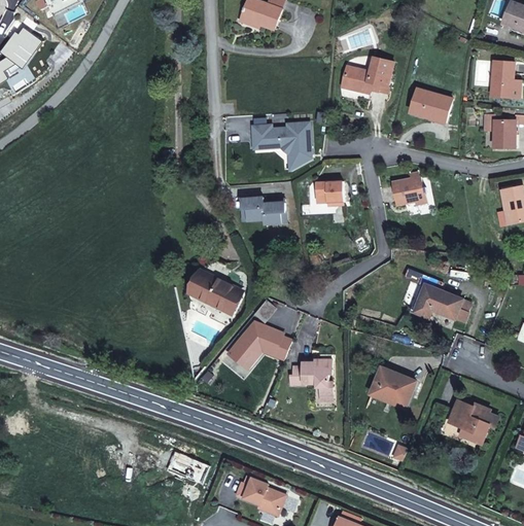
[(247,0),(241,16),(259,23),(274,28),(280,9),(265,3),(255,0),(247,0)]
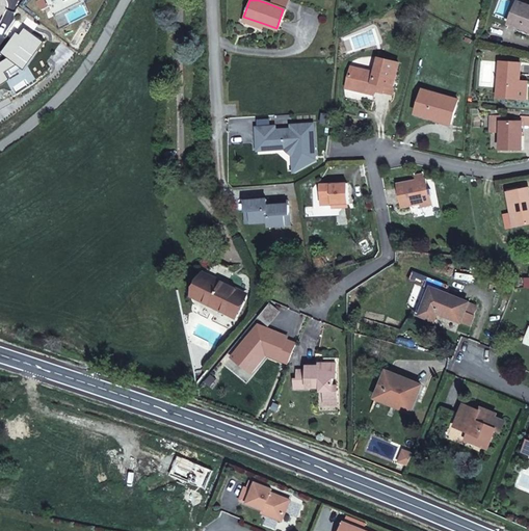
[(286,0),(268,0),(267,3),(283,9),(286,0)]
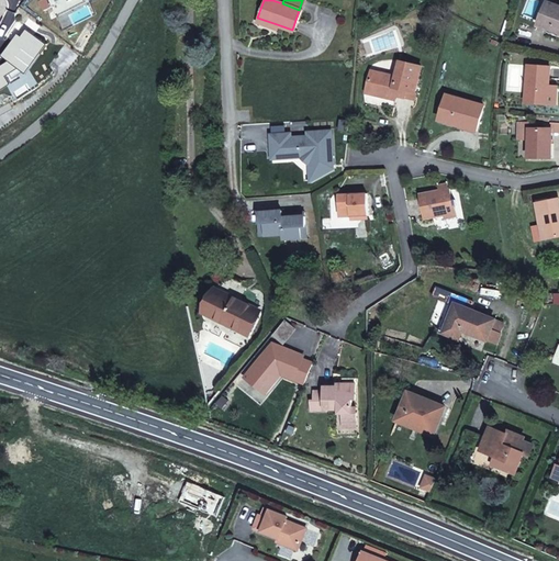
[(536,25),(558,33),(558,6),(545,1),(536,25)]
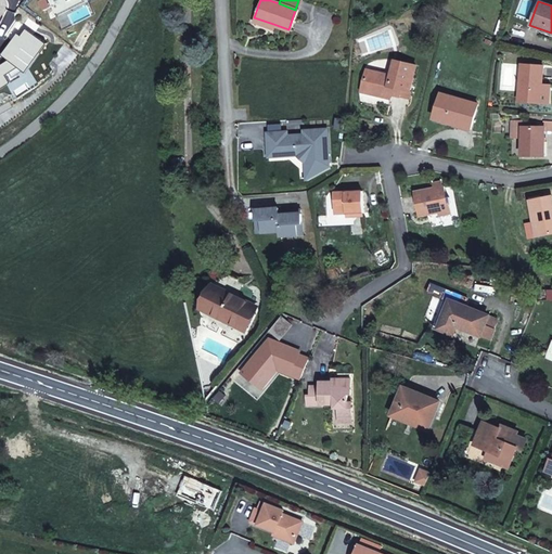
[(272,27),(273,24),(254,17),(253,21),(272,27)]
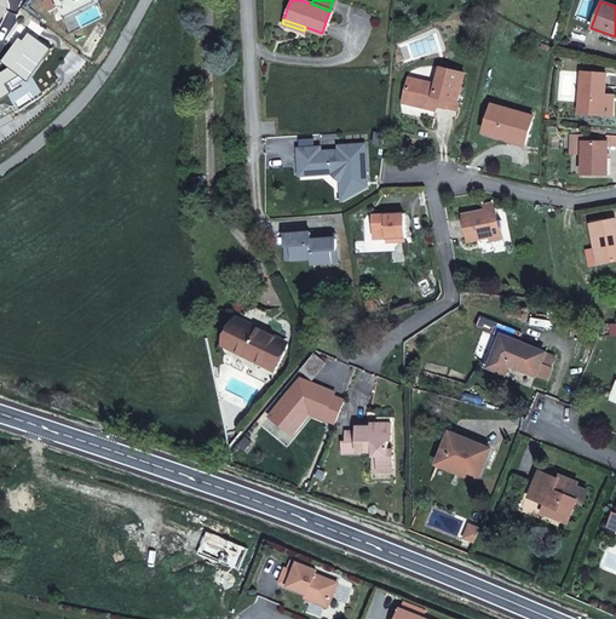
[(409,102),(432,108),(433,102),(438,103),(453,107),(461,72),(437,66),(432,82),(404,76),(401,92),(410,95),(409,102)]
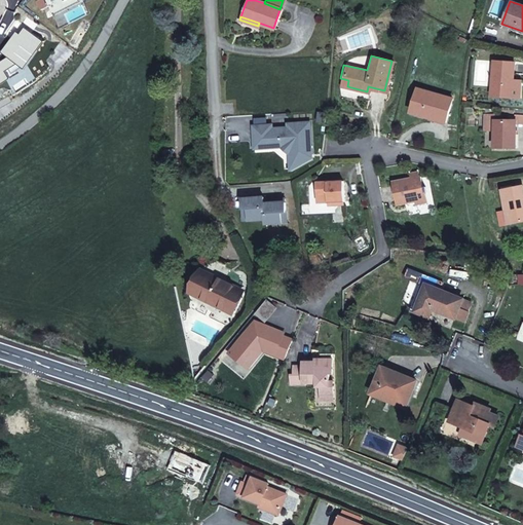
[(513,61),(491,60),(489,95),(511,96),(513,61)]
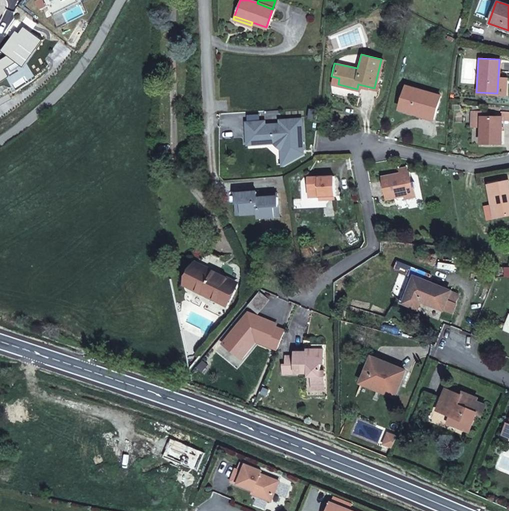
[(338,84),(339,78),(331,76),(329,82),(338,84)]
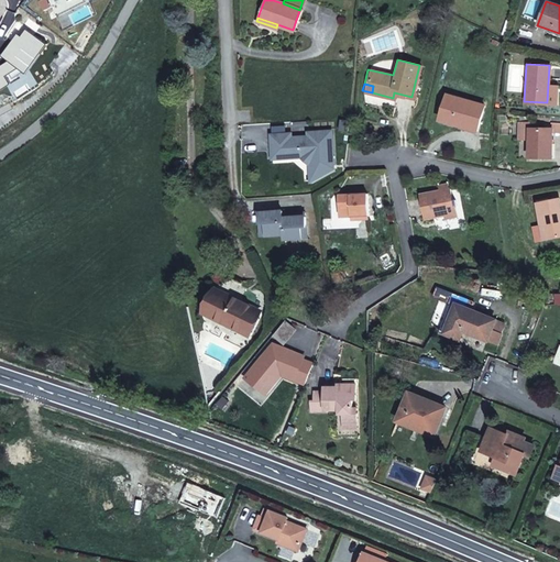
[(475,131),(482,105),(446,94),(439,117),(453,121),(453,125),(475,131)]
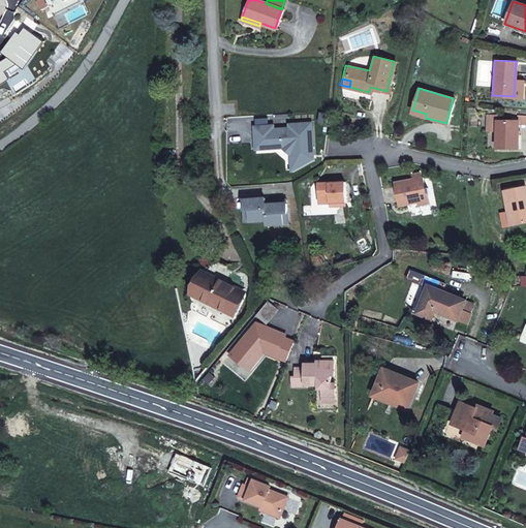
[(484,130),(494,130),(494,115),(484,115),(484,130)]
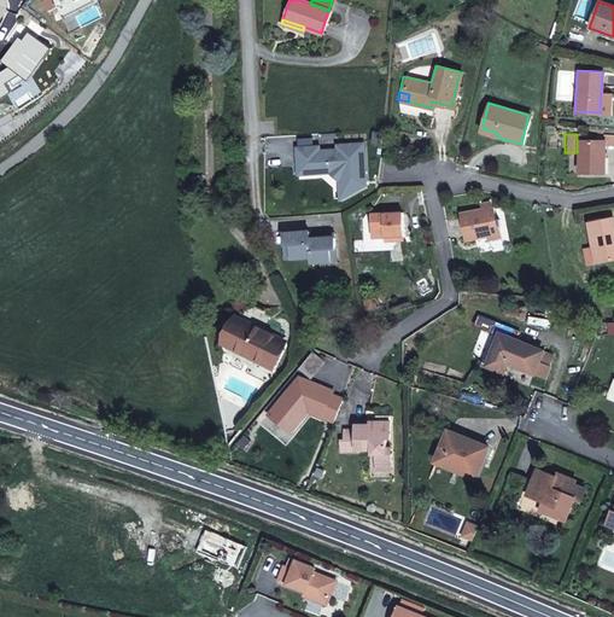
[(577,134),(577,152),(577,173),(603,173),(603,143),(603,134),(577,134)]
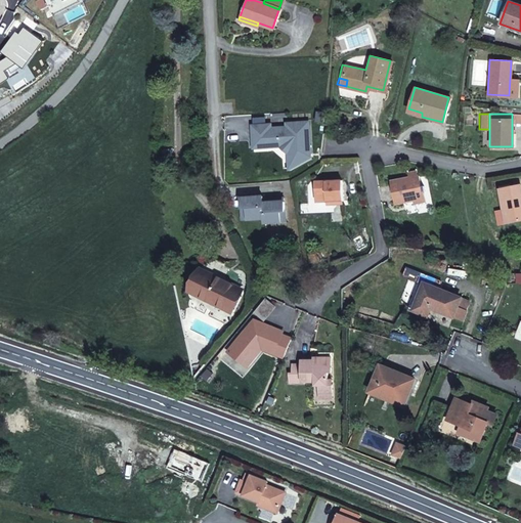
[(393,204),(411,200),(423,198),(422,191),(424,190),(423,185),(420,185),(418,174),(416,174),(415,170),(406,172),(407,177),(389,180),(393,204)]
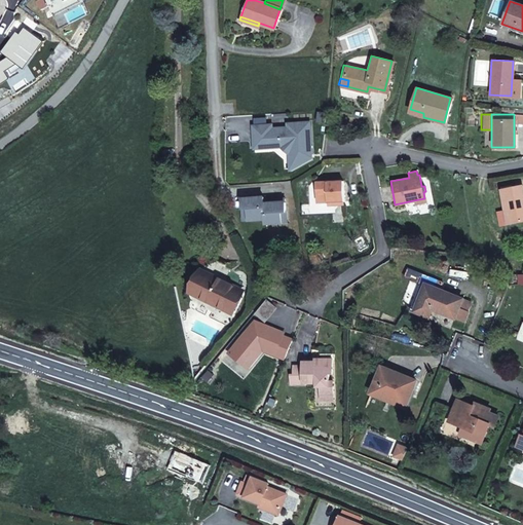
[(340,179),(312,180),(313,201),(341,199),(340,179)]
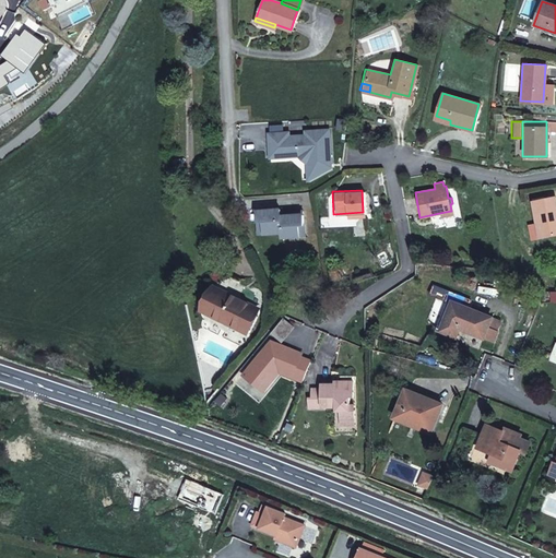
[(539,237),(555,233),(555,217),(555,215),(555,214),(555,203),(555,197),(531,201),(539,237)]
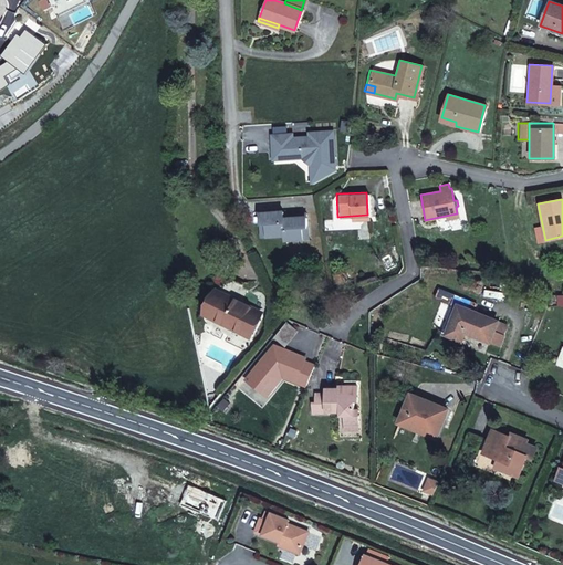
[(212,318),(225,294),(215,289),(202,314),(212,318)]
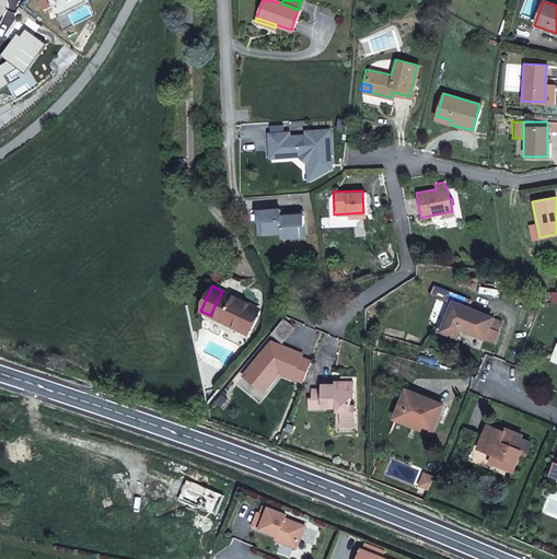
[(257,309),(246,303),(222,291),(210,315),(245,333),(257,309)]
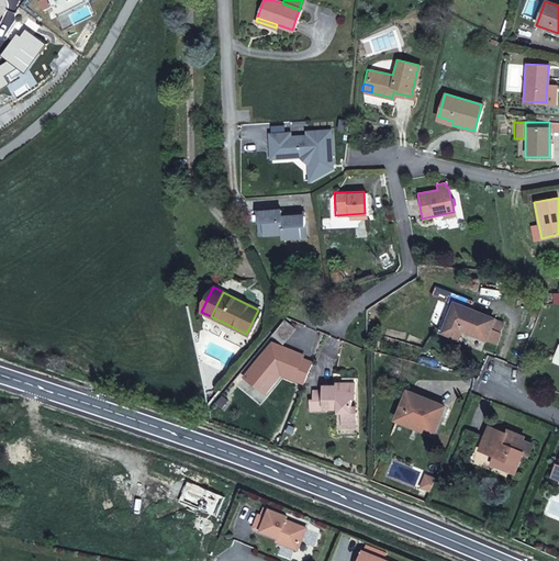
[(492,320),(453,303),(440,332),(457,339),(460,331),(483,340),(488,329),(492,320)]
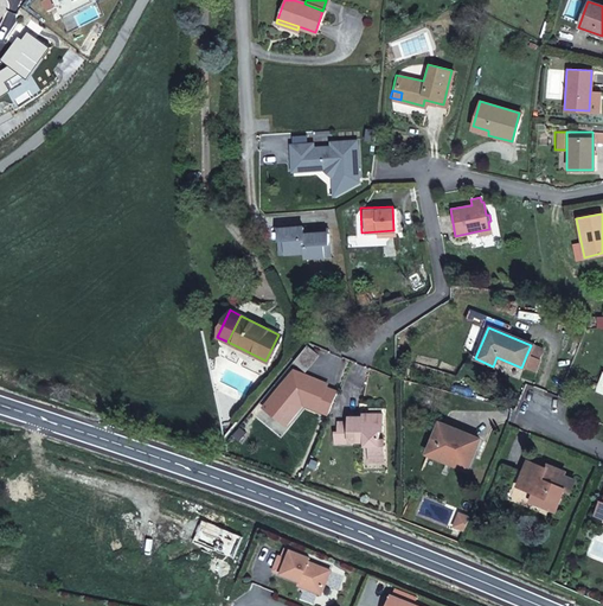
[(560,352),(552,350),(549,365),(557,368),(560,352)]
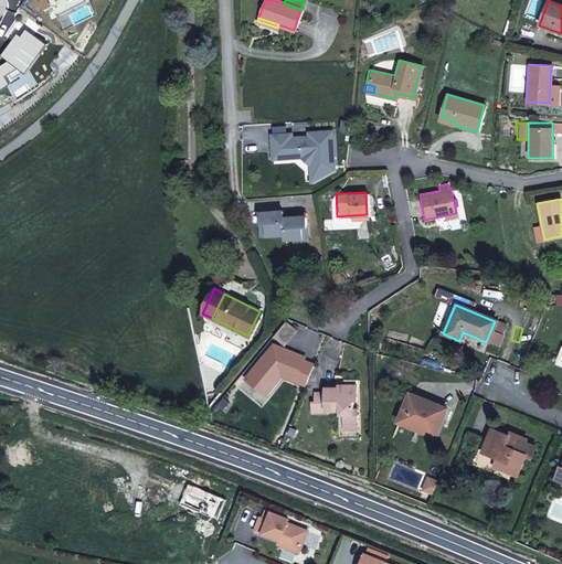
[(295,381),(303,384),(306,378),(311,363),(301,359),(303,357),(273,344),(244,379),(258,390),(267,379),(272,383),(281,371),(296,378),(295,381)]
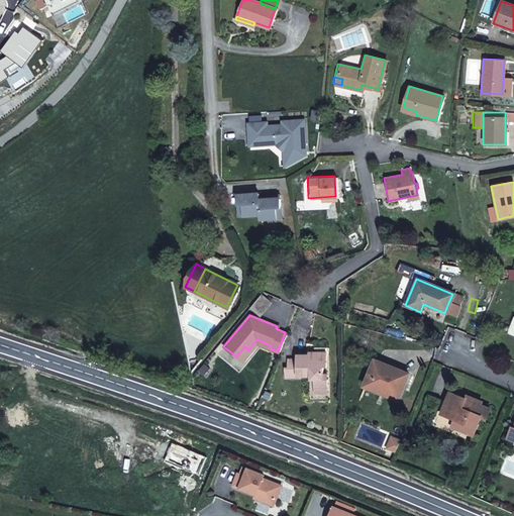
[(477,321),(470,318),(468,324),(474,326),(477,321)]
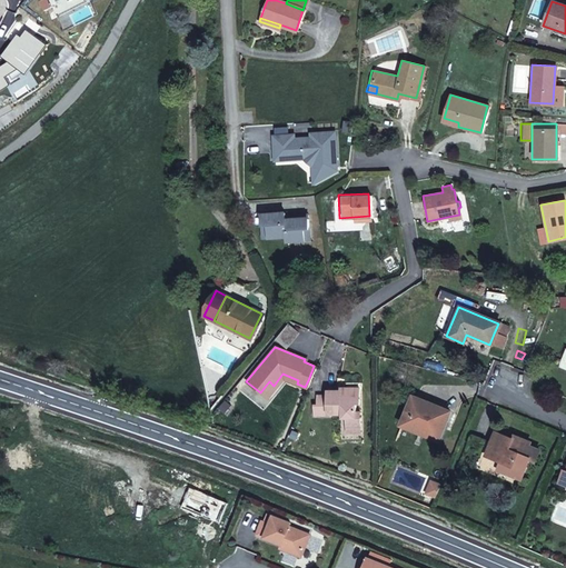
[(269,381),(260,392),(265,397),(274,386),(269,381)]
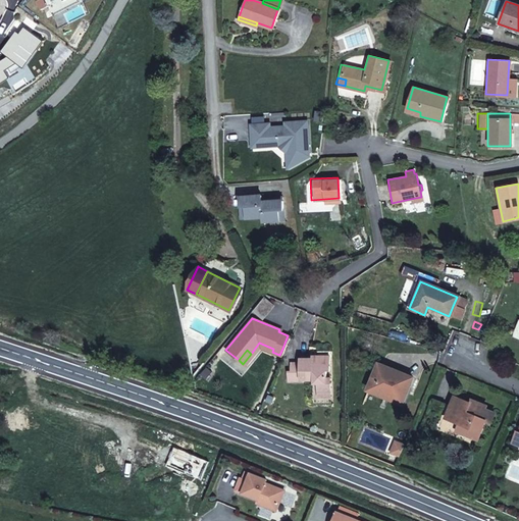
[(316,383),(316,392),(329,392),(329,377),(326,377),(326,371),(328,371),(328,356),(310,356),(310,358),(299,358),(299,379),(311,379),(316,383)]
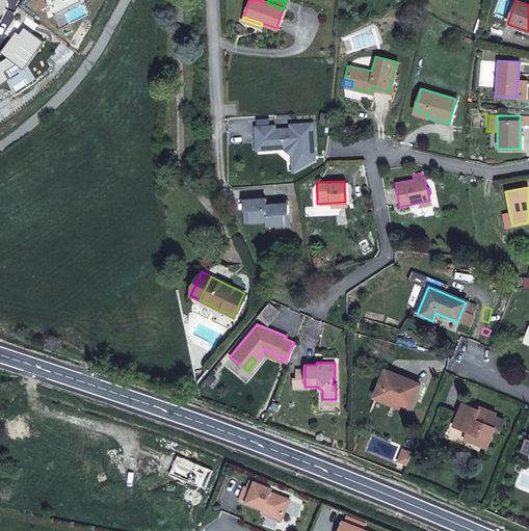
[(402,377),(386,371),(374,398),(407,412),(419,385),(402,377)]
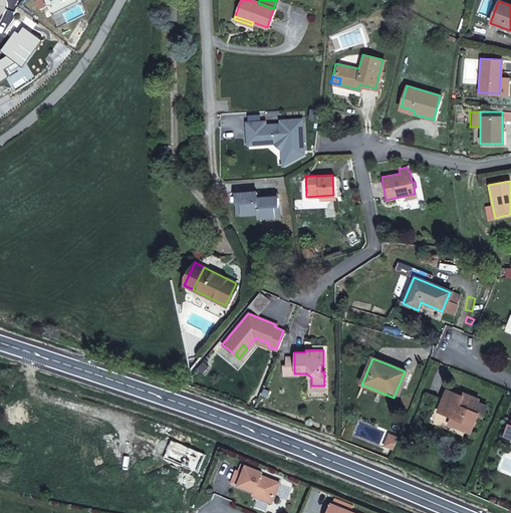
[(437,411),(450,416),(462,421),(459,429),(469,433),(476,415),(481,417),(486,406),(477,402),(478,398),(468,394),(466,398),(461,396),(446,390),(437,411)]
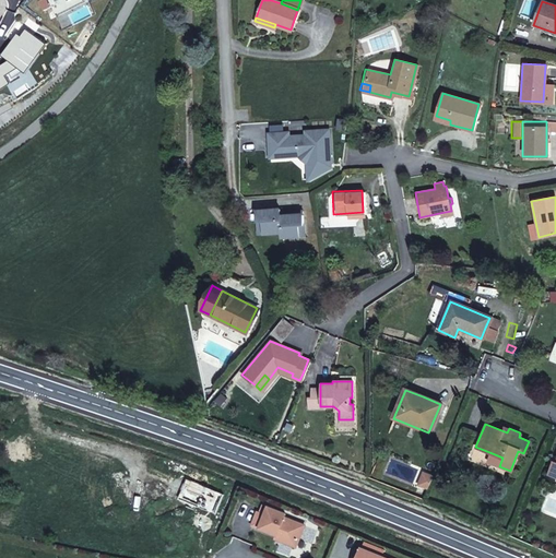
[(503,458),(489,452),(486,461),(499,466),(503,458)]
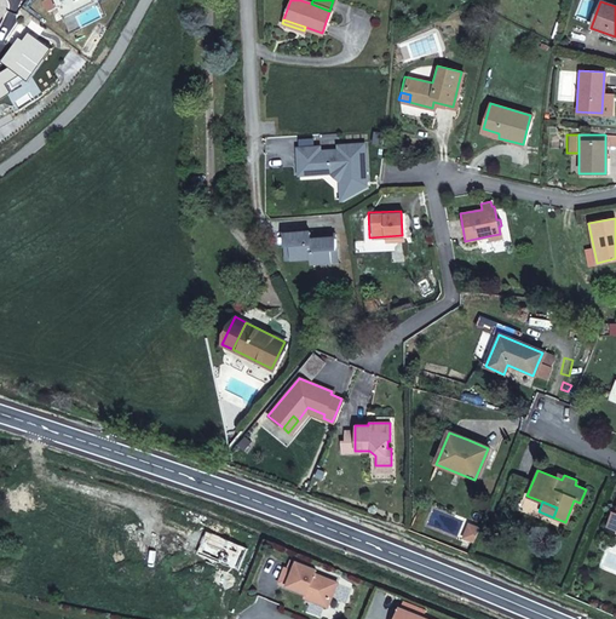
[(471,542),(476,527),(466,523),(460,537),(471,542)]
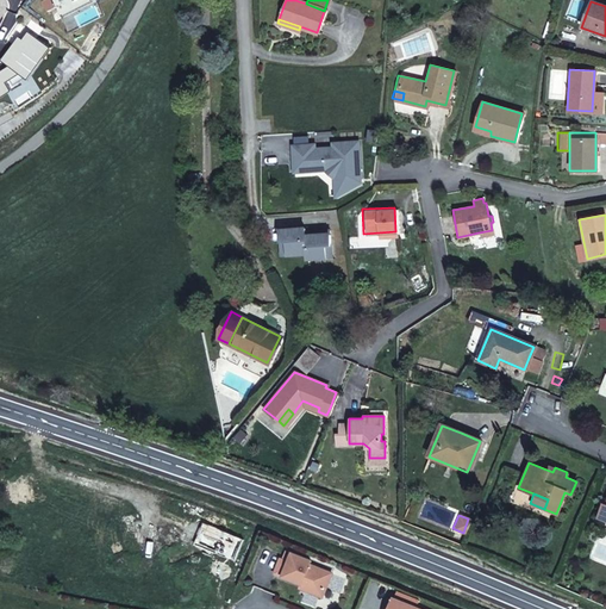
[(279,558),(273,572),(300,583),(305,585),(304,589),(320,596),(330,573),(308,564),(310,560),(291,552),(287,561),(279,558)]
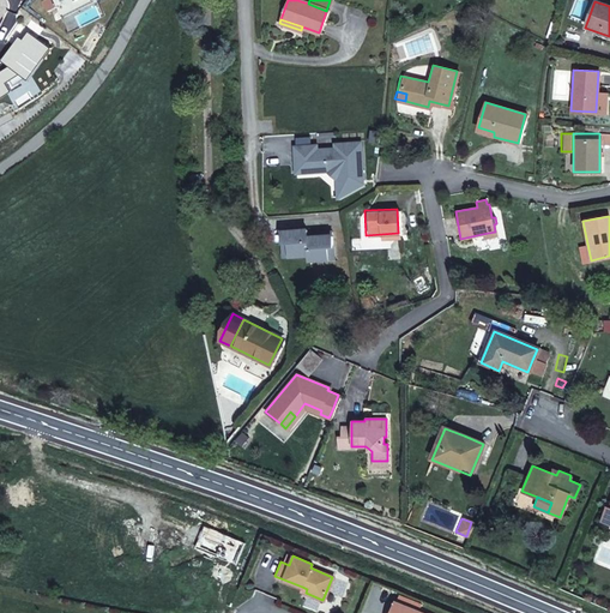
[(422,612),(394,601),(388,612),(422,612)]
